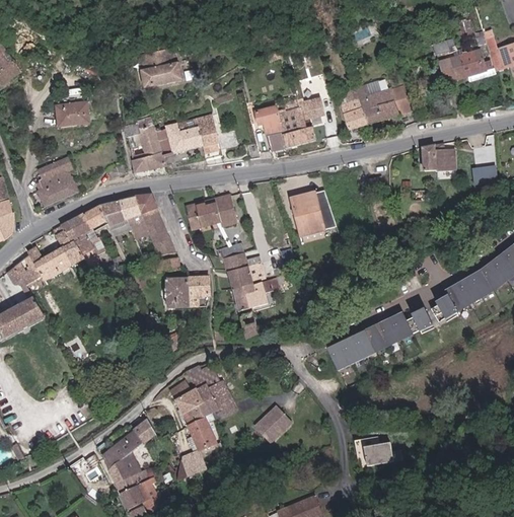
[(449,35),(428,43),(432,55),(454,48),(449,35)]
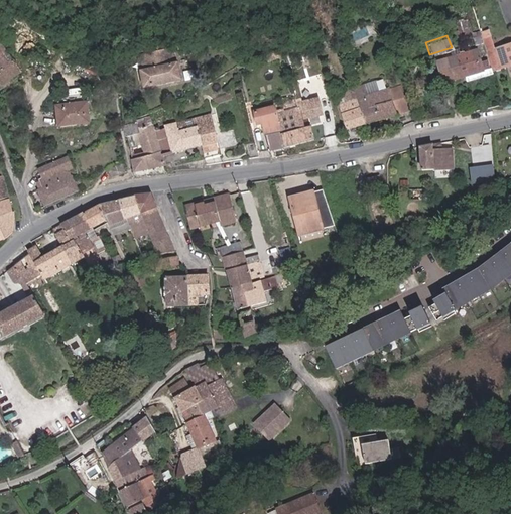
[(490,35),(482,38),(484,44),(490,62),(492,69),(508,63),(510,74),(510,73),(510,41),(493,47),(490,35)]
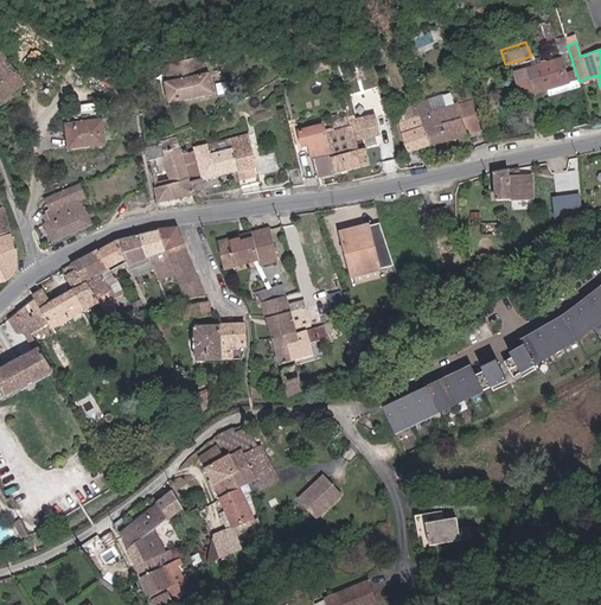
[(0,95),(19,83),(24,81),(0,50),(0,95)]
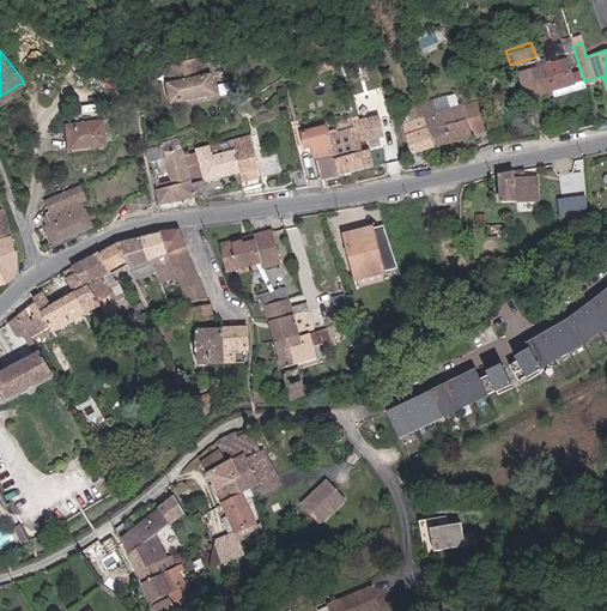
[(575,82),(566,55),(517,70),(524,96),(575,82)]
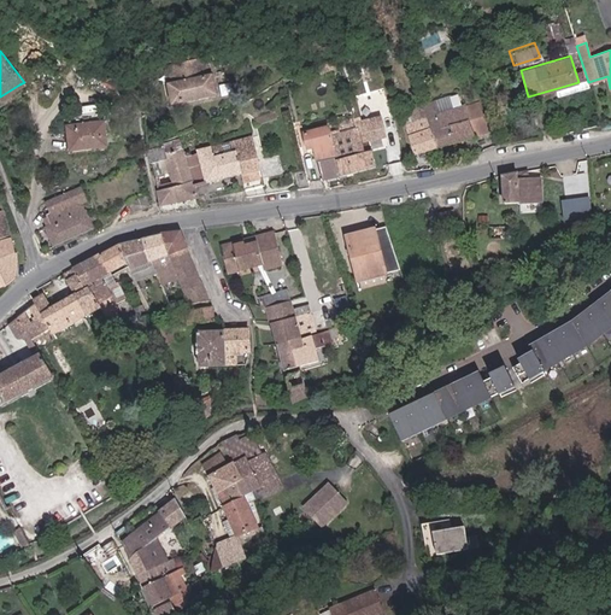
[(172,104),(218,95),(213,72),(169,82),(172,104)]
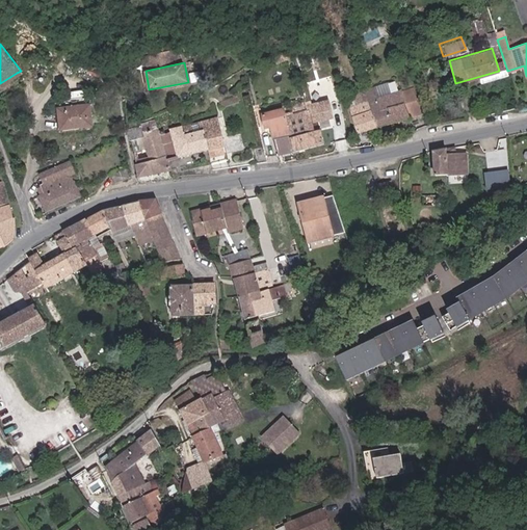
[(396,78),(372,86),(375,96),(399,88),(396,78)]
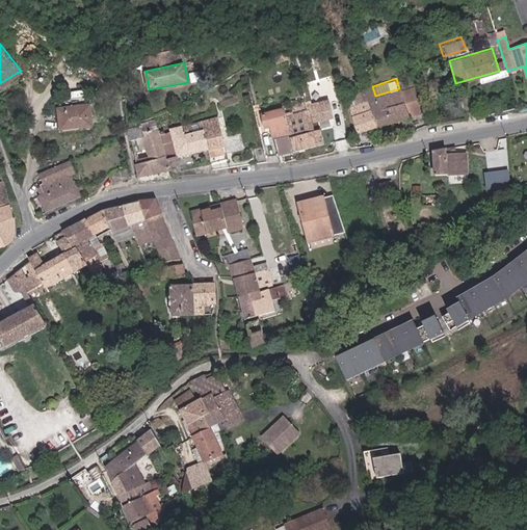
[(372,86),(352,93),(356,102),(348,104),(358,131),(418,111),(410,85),(399,88),(375,96),(372,86)]
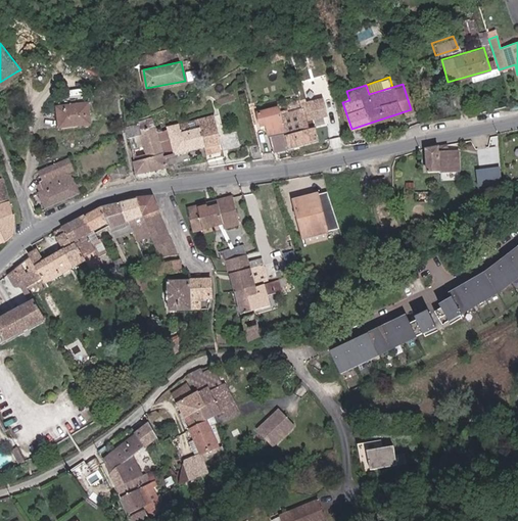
[(214,98),(216,104),(234,98),(232,92),(214,98)]
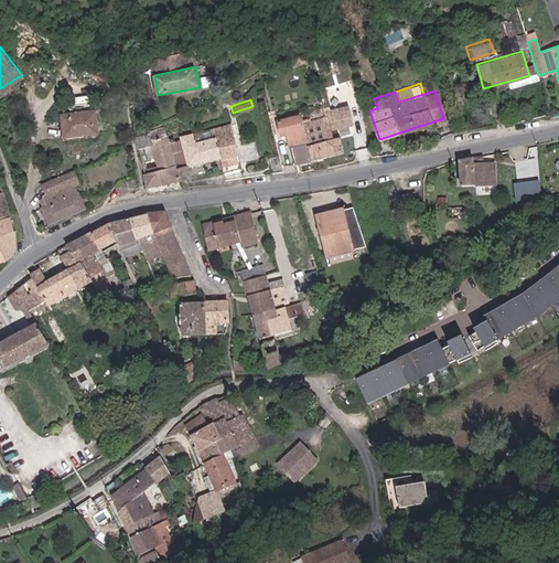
[(343,150),(339,130),(333,131),(332,128),(337,127),(351,124),(346,105),(323,110),(324,114),(302,119),(308,142),(289,147),(293,163),(311,158),(343,150)]
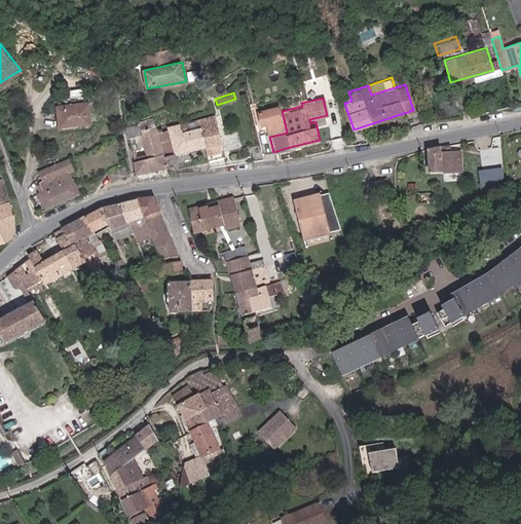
[(58,107),(60,128),(90,125),(88,104),(58,107)]
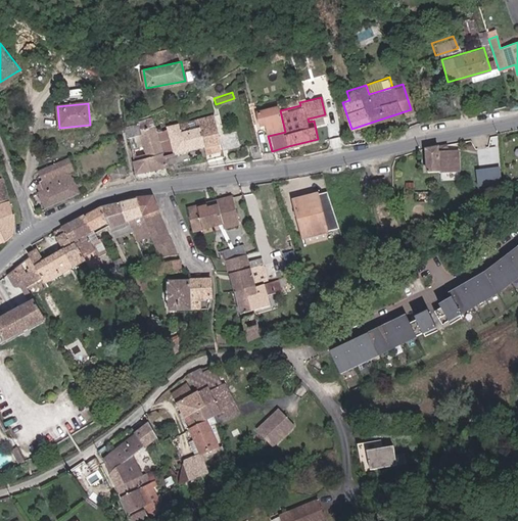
[(285,132),(280,110),(278,105),(257,110),(261,124),(265,123),(268,136),(285,132)]
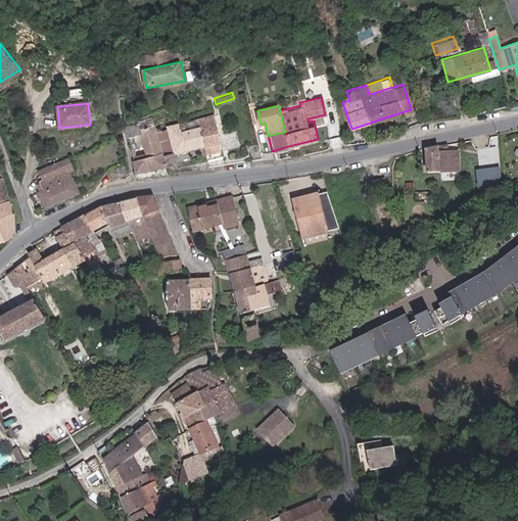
[(215,114),(180,123),(182,132),(199,127),(205,147),(206,154),(224,150),(215,114)]
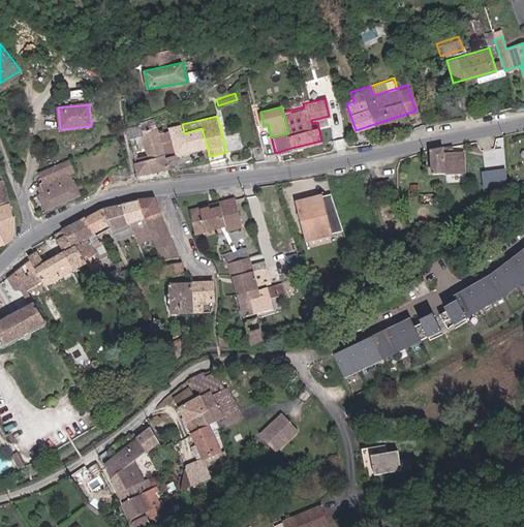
[(184,133),(182,124),(170,128),(171,130),(178,157),(208,149),(202,128),(184,133)]
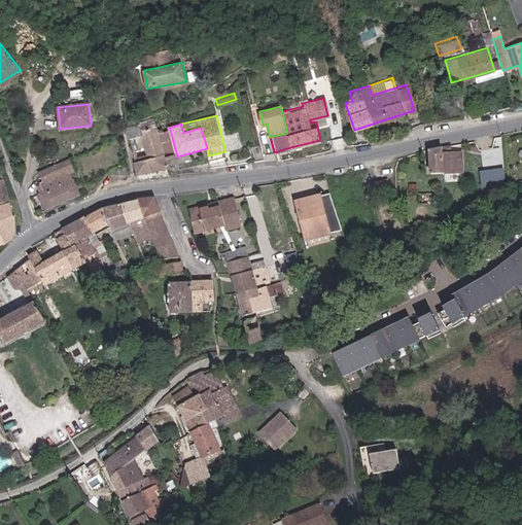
[(132,163),(136,177),(170,168),(167,159),(166,152),(161,153),(155,133),(154,128),(139,132),(137,125),(126,128),(131,146),(136,144),(134,139),(140,137),(145,159),(132,163)]
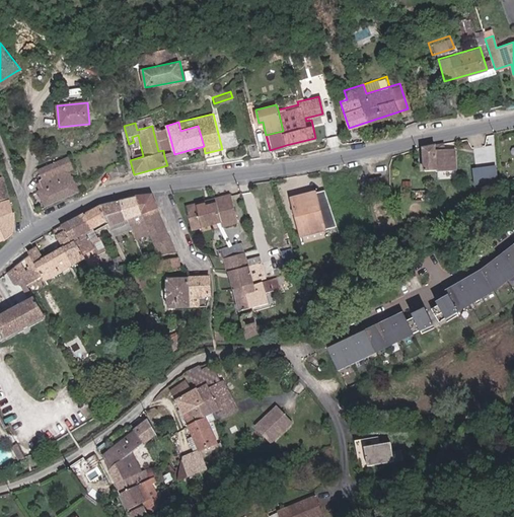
[(164,156),(174,154),(167,128),(153,131),(158,151),(163,150),(164,156)]
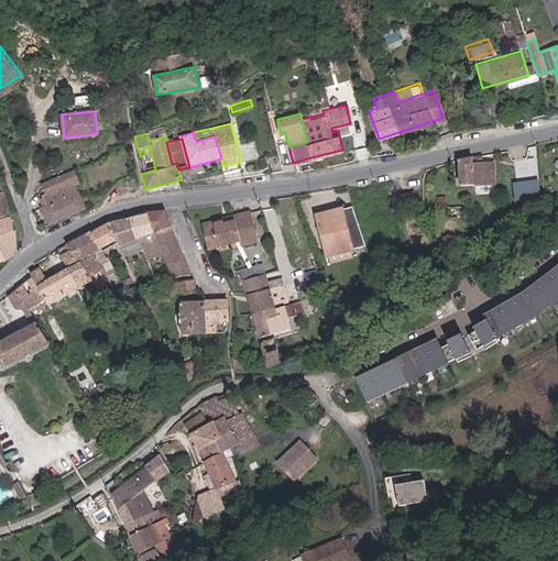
[(270,172),(280,169),(275,153),(266,155),(270,172)]
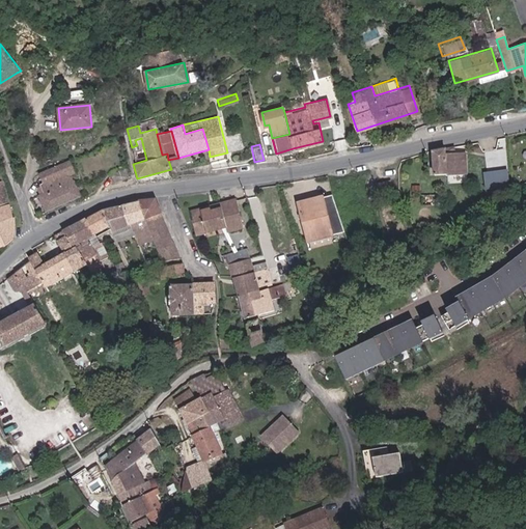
[(432,148),(434,174),(466,171),(464,151),(446,152),(446,146),(432,148)]
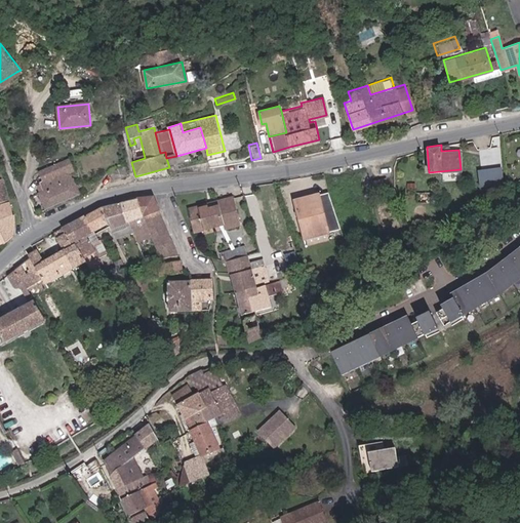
[(97,151),(102,163),(115,158),(110,147),(97,151)]
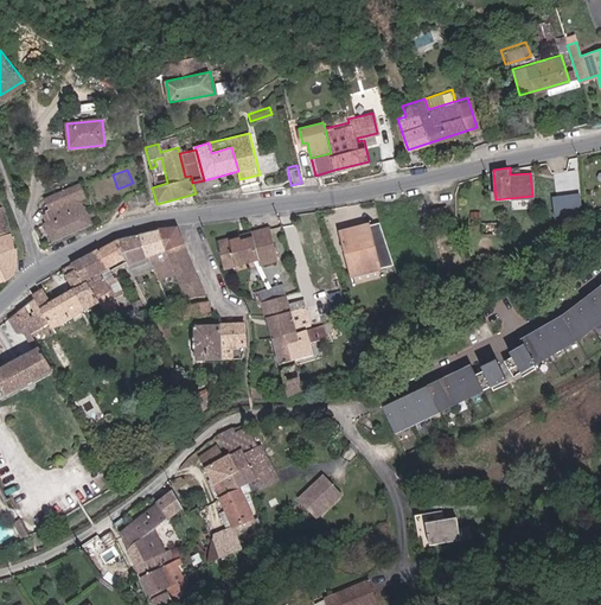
[(89,222),(80,199),(85,197),(78,183),(45,197),(49,207),(44,209),(49,220),(43,222),(50,239),(89,222)]
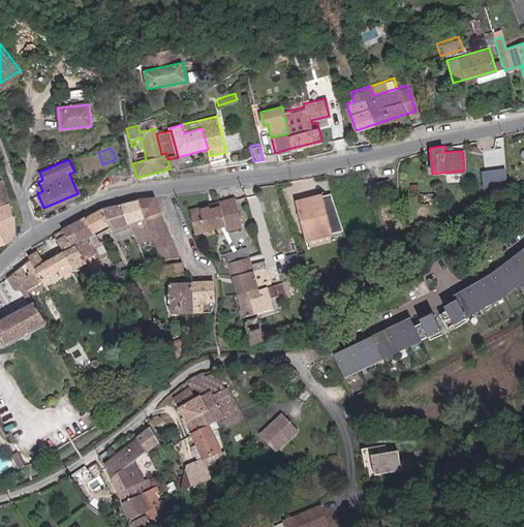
[(123,165),(109,171),(112,180),(126,175),(123,165)]
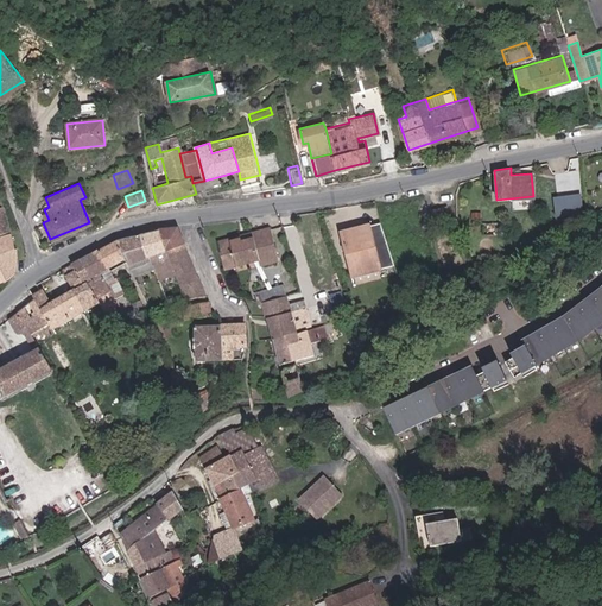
[(577,191),(549,193),(549,208),(578,207),(577,191)]
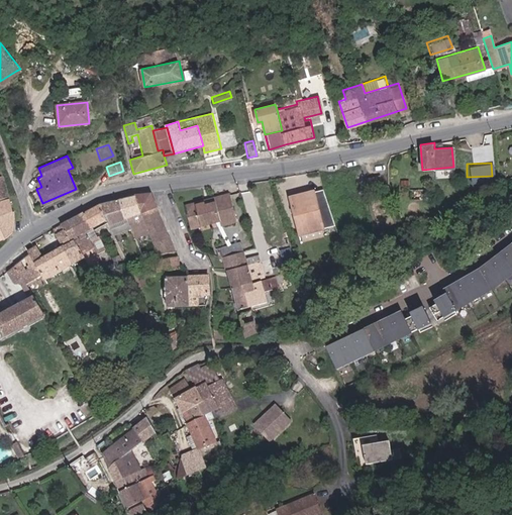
[(332,224),(321,188),(287,198),(297,234),(299,233),(301,240),(320,234),(318,228),(332,224)]
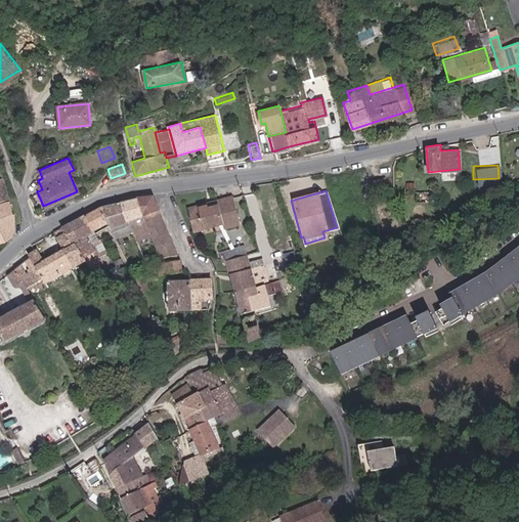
[(124,221),(127,220),(134,238),(148,235),(158,257),(176,253),(152,196),(136,197),(117,202),(124,221)]
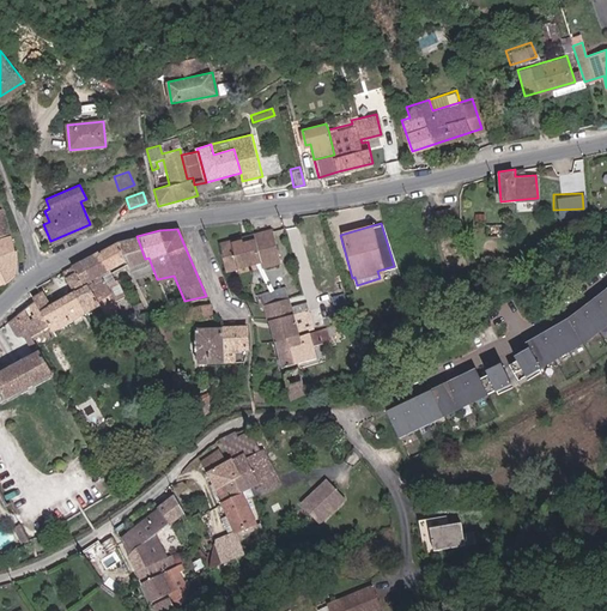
[(279,261),(269,229),(218,242),(225,271),(260,261),(261,266),(279,261)]
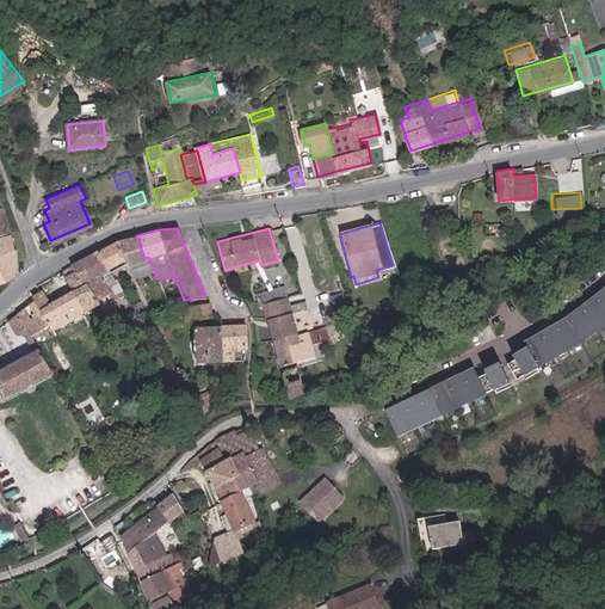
[(16,250),(10,233),(7,233),(0,235),(0,269),(5,282),(13,270),(16,250)]
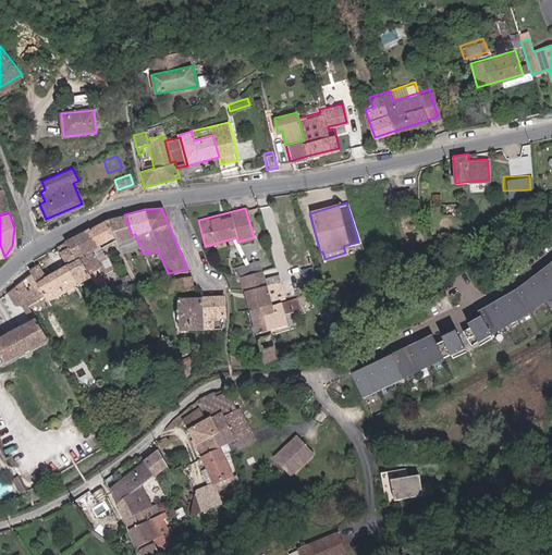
[(115,242),(132,235),(124,214),(107,220),(114,237),(115,242)]
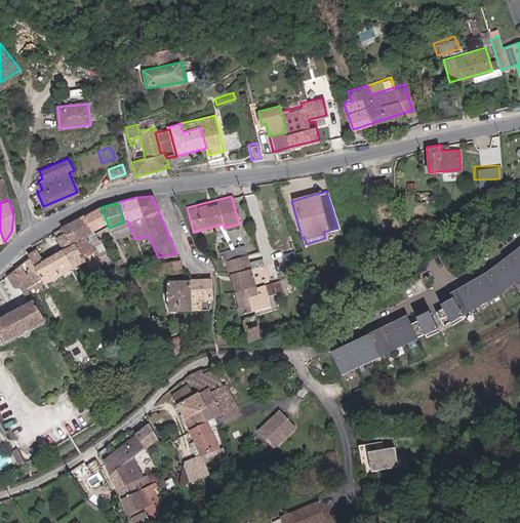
[(92,231),(108,224),(101,207),(83,215),(92,231)]
